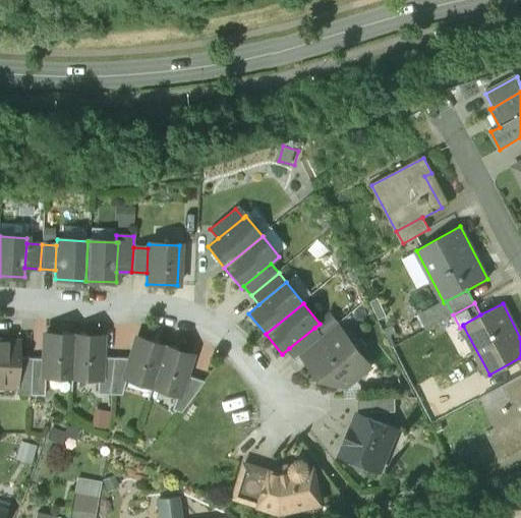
[(314,328),(289,348),(297,358),(303,353),(323,337),(314,328)]
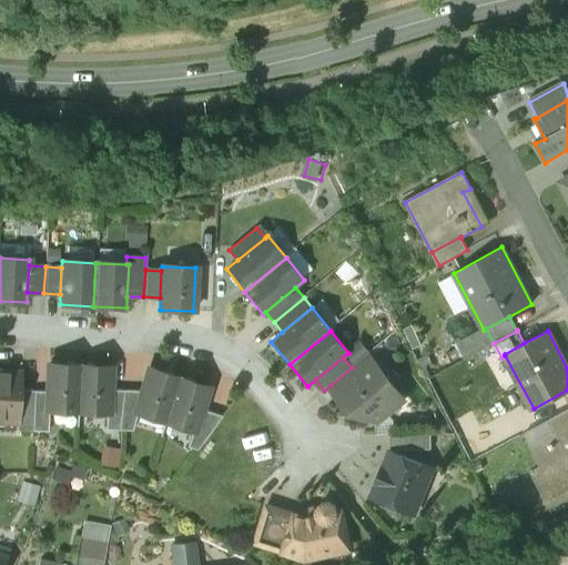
[(352,367),(331,385),(340,395),(372,370),(371,369),(363,359),(352,367)]
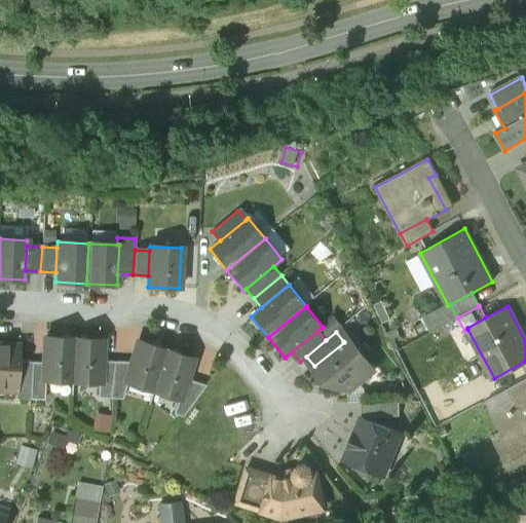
[(72,338),(44,336),(42,362),(42,377),(44,377),(70,379),(72,338)]
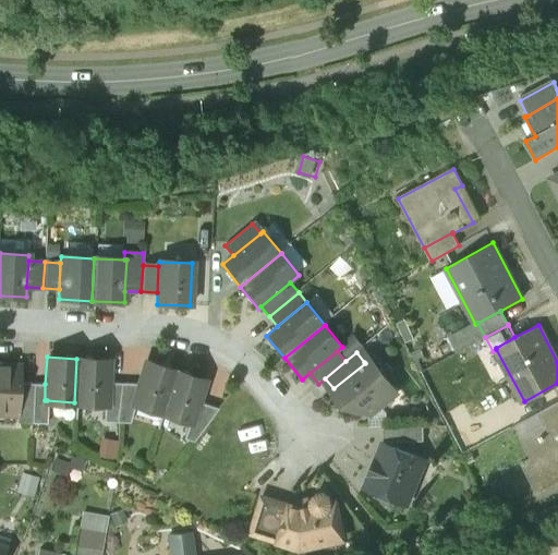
[(107,360),(76,359),(74,402),(102,403),(105,403),(106,382),(107,360)]
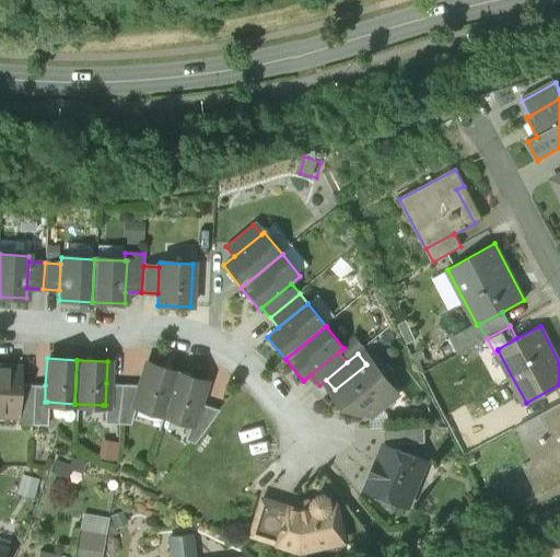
[(393,389),(370,360),(365,363),(366,364),(335,390),(348,406),(372,414),(392,397),(393,389)]
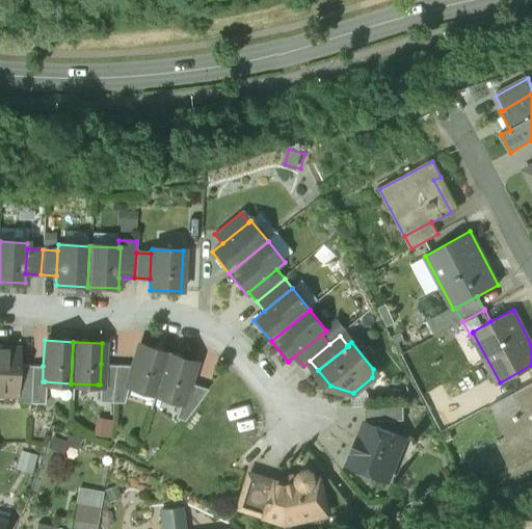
[(132,366),(126,385),(128,386),(153,394),(166,354),(138,345),(132,366)]
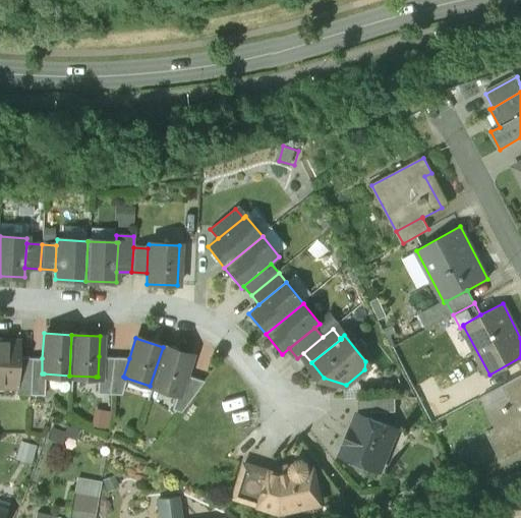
[(18,340),(0,339),(0,385),(13,387),(16,387),(17,356),(18,340)]
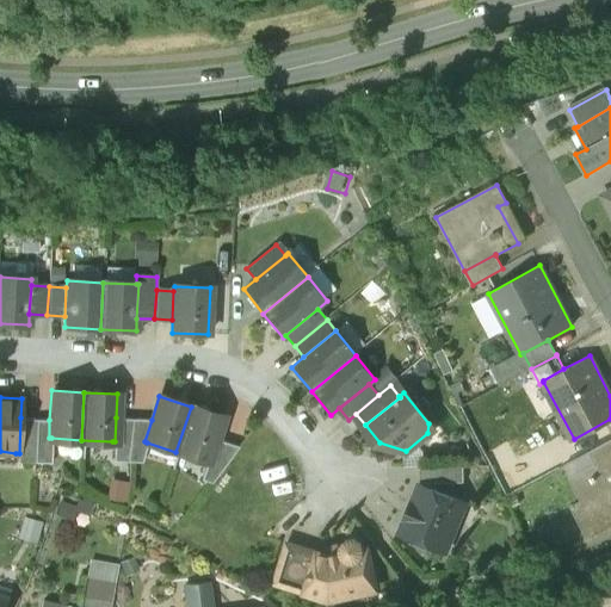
[(222,416),(191,407),(176,452),(205,462),(208,462),(215,439),(222,416)]
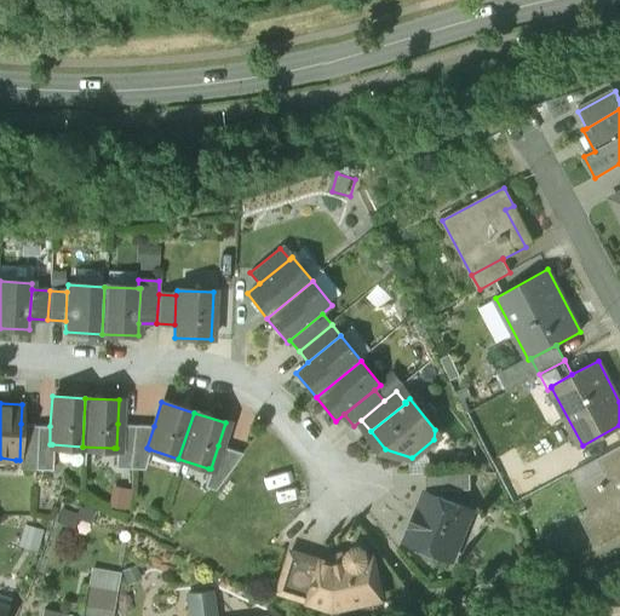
[(28,424),(21,424),(19,460),(16,460),(16,467),(33,468),(35,425),(28,424)]
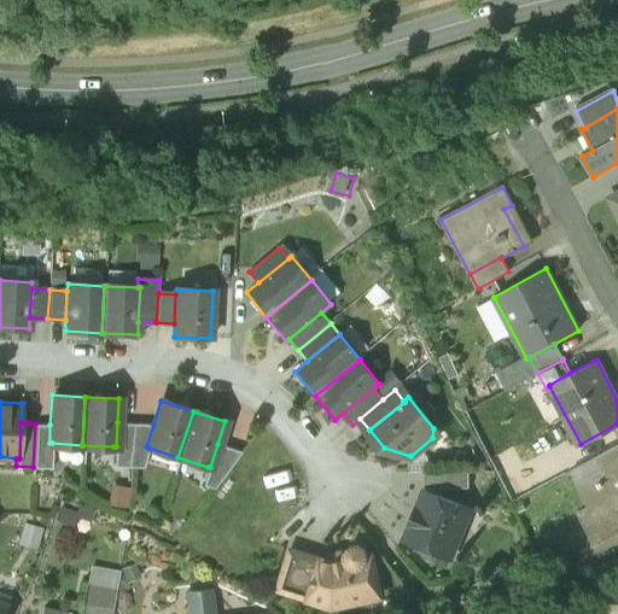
[(132,424),(117,422),(116,446),(114,446),(114,466),(130,467),(132,424)]
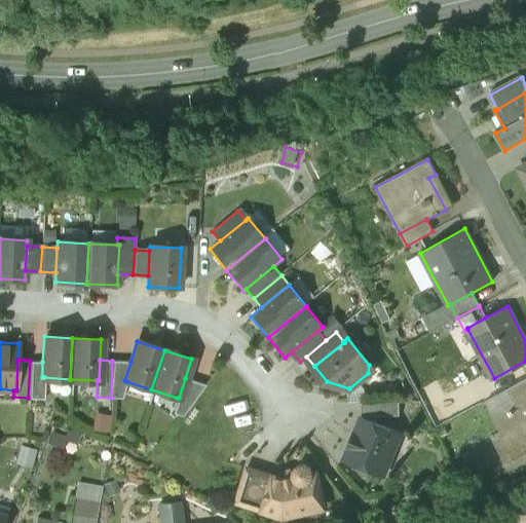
[(42,362),(30,361),(28,398),(43,398),(44,377),(42,377),(42,362)]
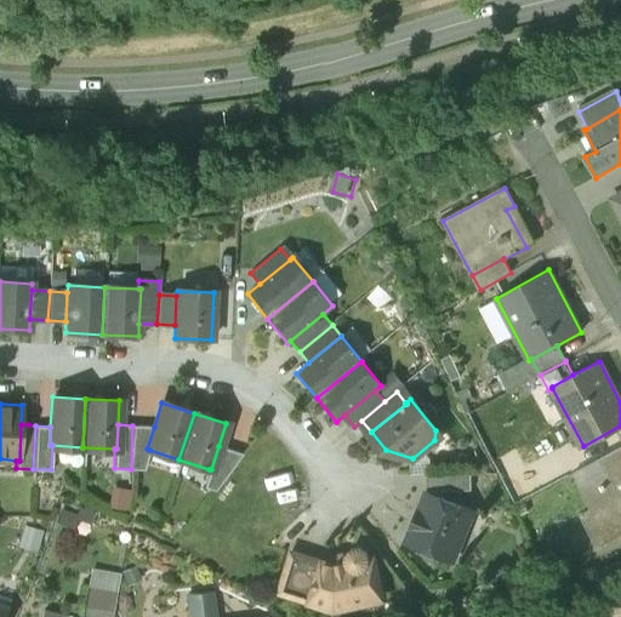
[(154,427),(132,426),(131,469),(143,469),(149,450),(147,449),(154,427)]
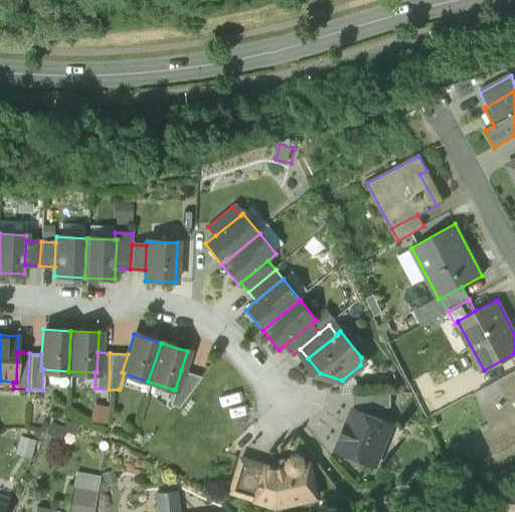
[(200,376),(181,370),(175,389),(173,389),(168,404),(177,407),(200,376)]
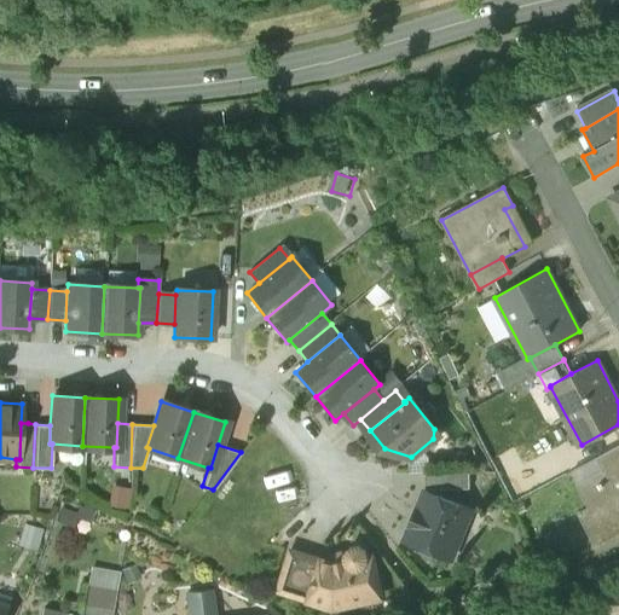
[(618,445),(597,458),(605,470),(611,482),(618,477),(618,445)]
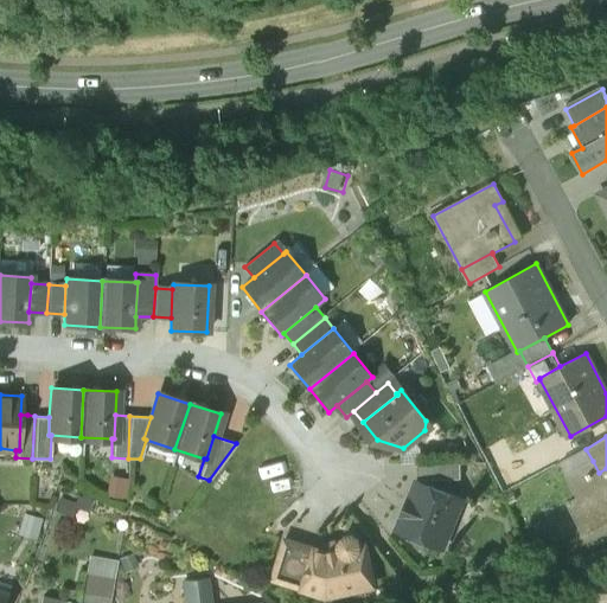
[(606,468),(599,473),(593,461),(566,475),(577,498),(568,502),(585,534),(606,523),(606,468)]
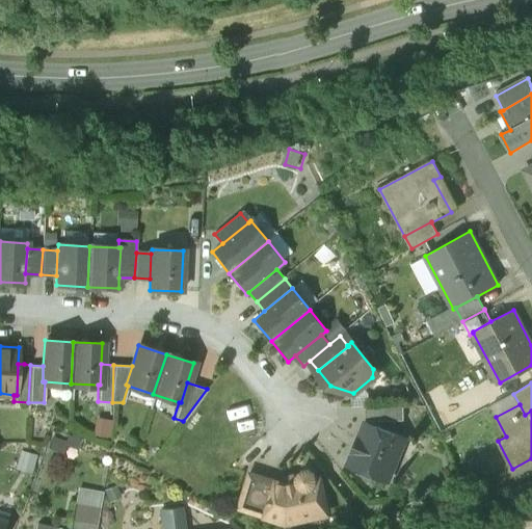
[(404,406),(367,407),(368,421),(405,421),(404,406)]
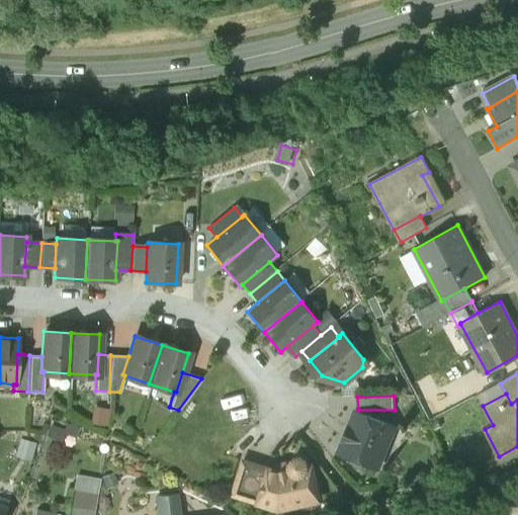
[(358,412),(342,452),(377,467),(394,427),(358,412)]
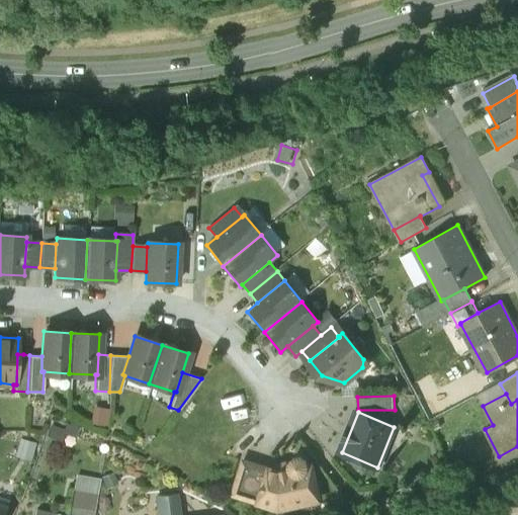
[(289,465),(289,468),(278,471),(270,468),(260,503),(273,508),(294,503),(320,498),(313,468),(309,469),(308,464),(307,461),(304,459),(300,457),(296,458),(293,459),(291,462),(289,465)]
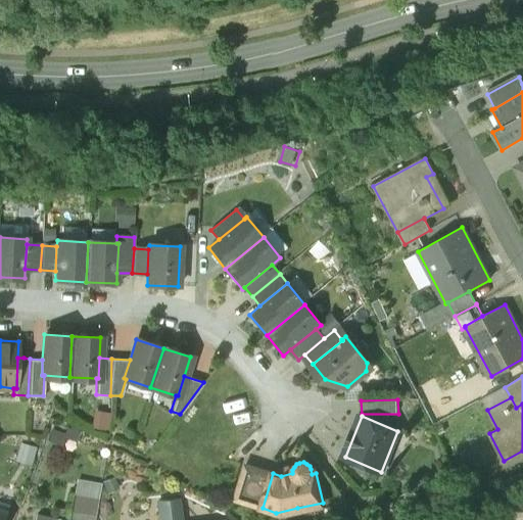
[(273,473),(246,465),(236,500),(263,508),(273,473)]
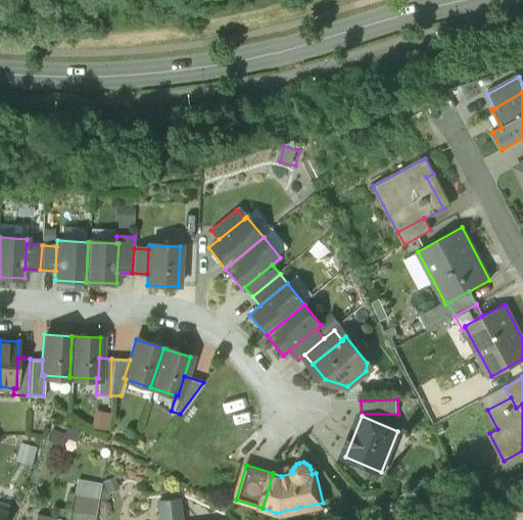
[(86,498),(75,495),(75,497),(74,495),(69,519),(82,519),(86,498)]
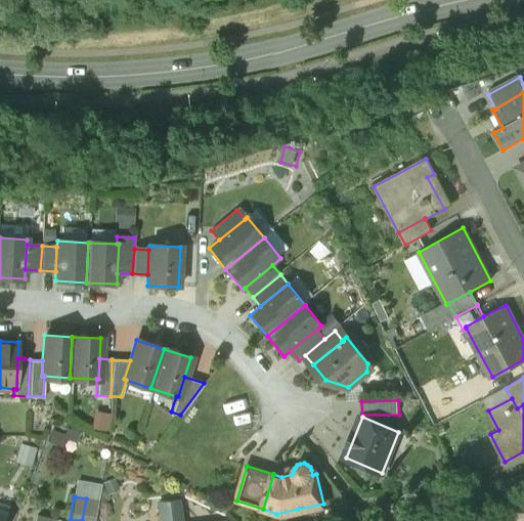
[(98,501),(86,498),(82,520),(95,520),(99,502),(98,502),(98,501)]
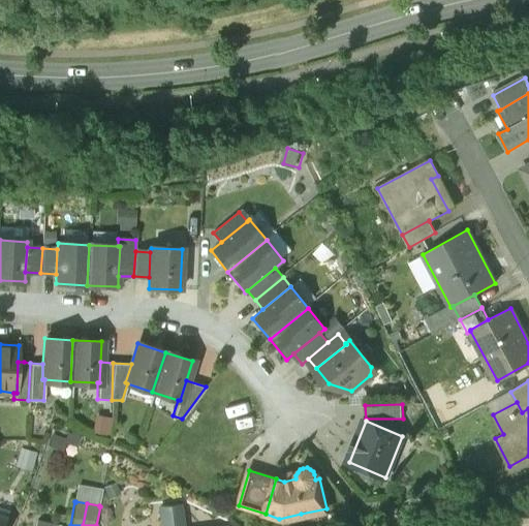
[(181,525),(179,508),(158,512),(160,525),(181,525)]
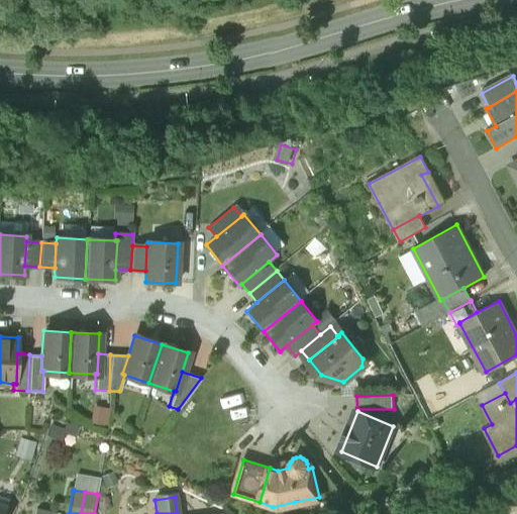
[(319,497),(294,502),(296,513),(310,513),(315,512),(320,505),(319,497)]
